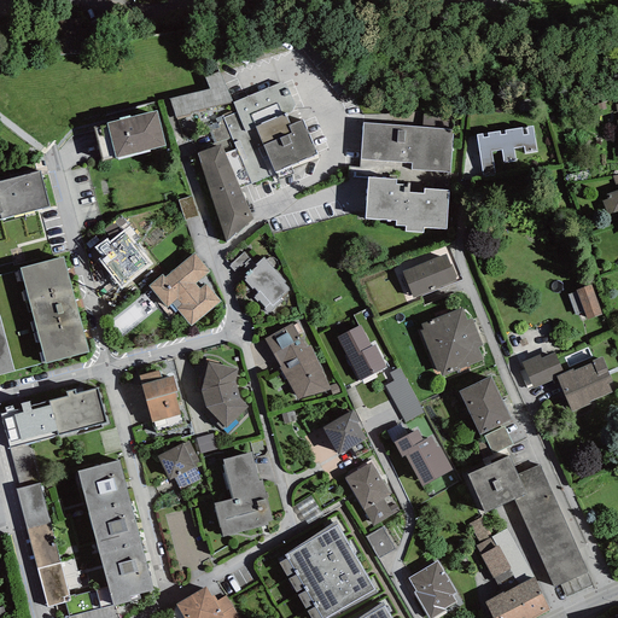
[(233,88),(243,83),(235,70),(227,75),(233,88)]
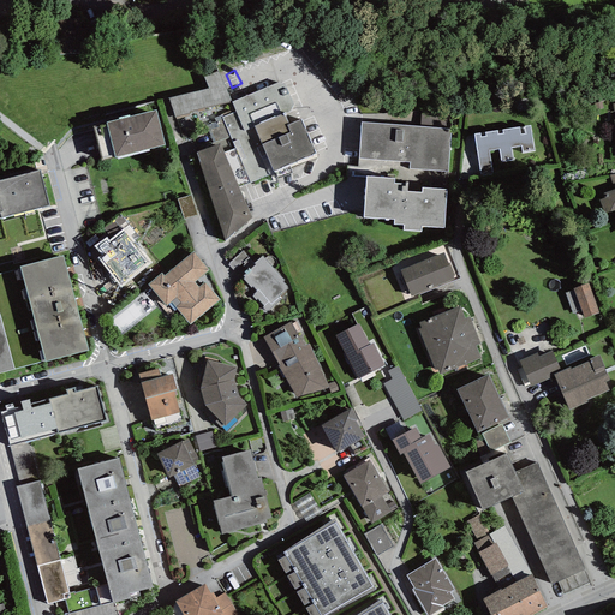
[(168,99),(174,118),(190,114),(189,112),(232,102),(233,101),(219,71),(203,76),(209,88),(168,99)]
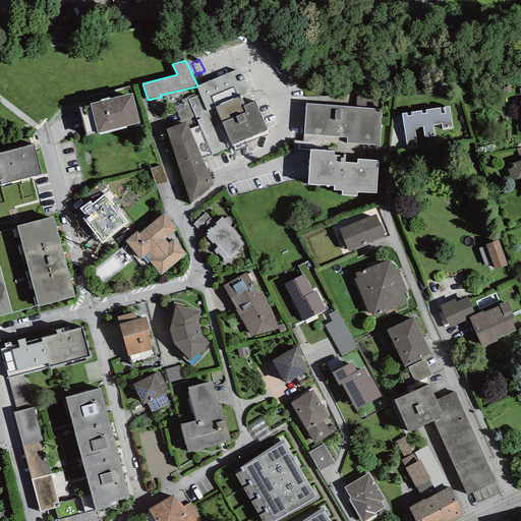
[(197,85),(196,87),(198,92),(186,97),(187,98),(181,100),(182,103),(175,107),(181,121),(194,115),(212,155),(233,146),(235,152),(247,147),(244,140),(268,130),(255,101),(245,105),(242,97),(250,94),(241,71),(238,70),(237,69),(197,85)]
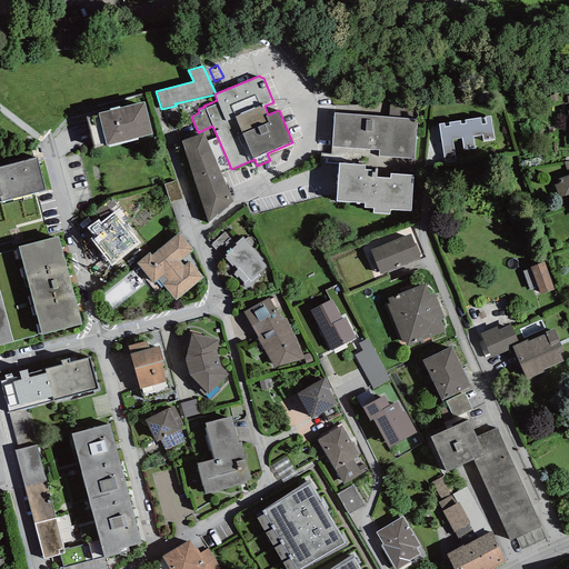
[(145,101),(98,113),(107,146),(152,135),(145,101)]
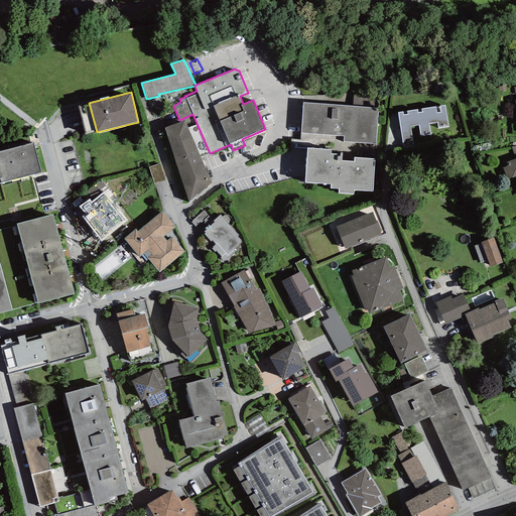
[(379,108),(303,102),(300,133),(344,136),(344,141),(376,144),(379,108)]
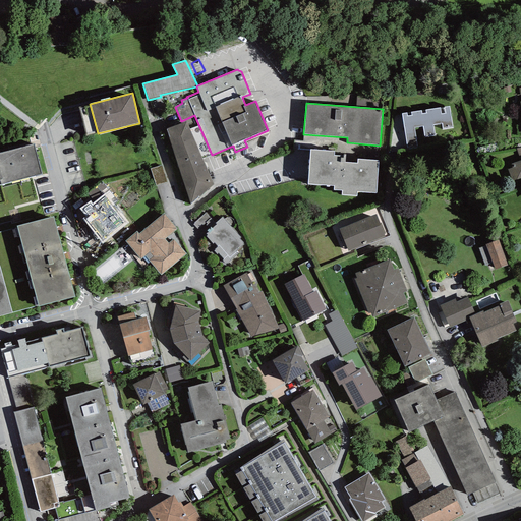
[(406,112),(401,113),(406,150),(417,149),(414,128),(422,127),(423,138),(435,136),(433,125),(443,124),(443,129),(452,128),(449,107),(445,107),(446,114),(441,115),(440,108),(425,110),(426,113),(421,114),(421,110),(411,112),(411,115),(407,116),(406,112)]
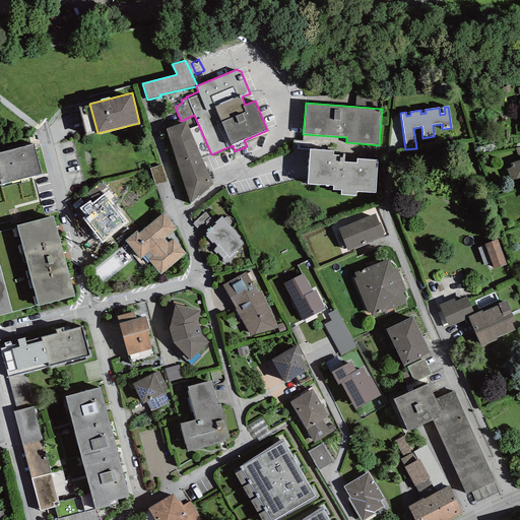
[(186,122),(166,129),(190,204),(213,185),(186,122)]
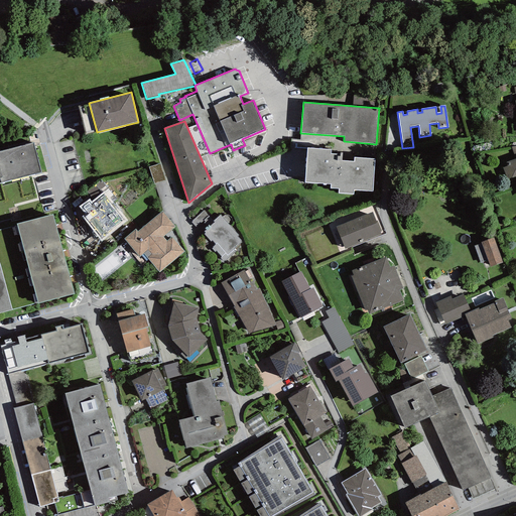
[(34,143),(0,151),(0,178),(1,183),(41,172),(34,143)]
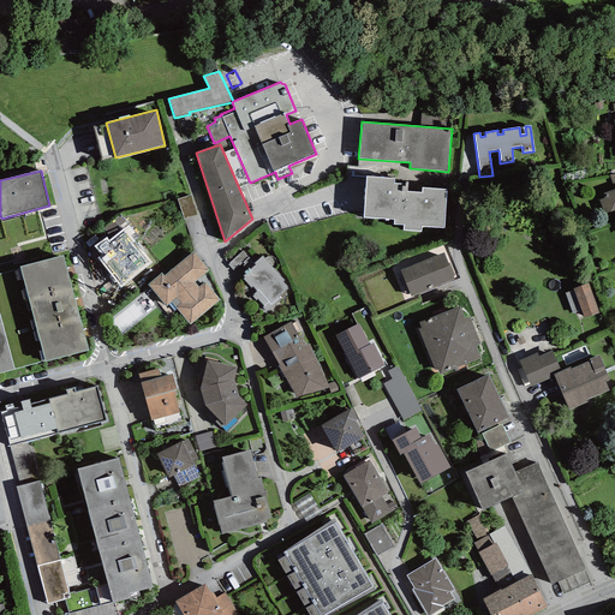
[(395,178),(366,175),(363,218),(394,219),(393,225),(404,225),(402,230),(422,232),(422,226),(445,228),(447,189),(422,187),(422,192),(407,191),(407,184),(394,183),(395,178)]
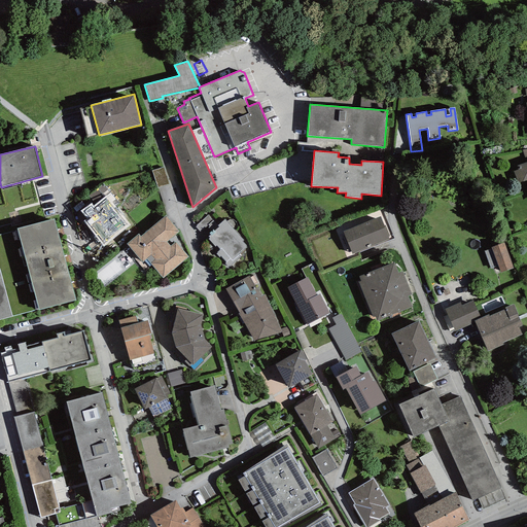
[(526,179),(526,162),(517,166),(518,170),(513,171),(518,183),(526,179)]
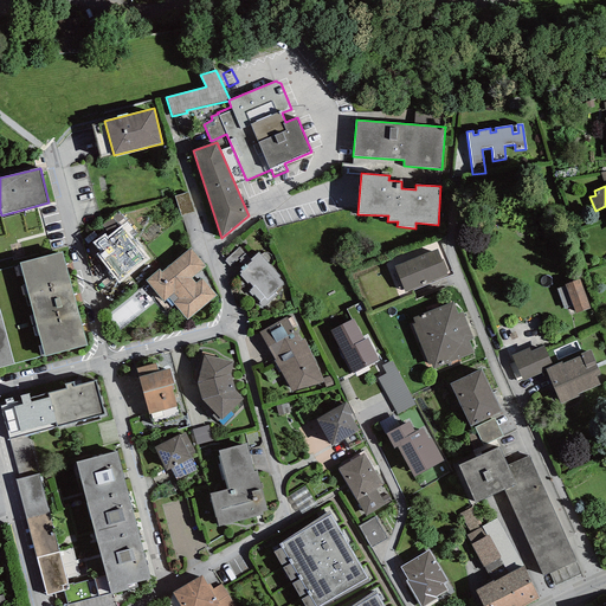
[(188,192),(174,195),(181,217),(194,212),(188,192)]
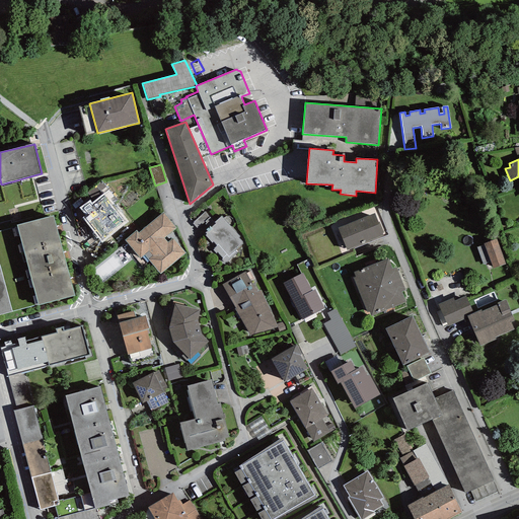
[(89,200),(79,208),(85,216),(82,218),(102,243),(129,223),(104,193),(92,203),(89,200)]
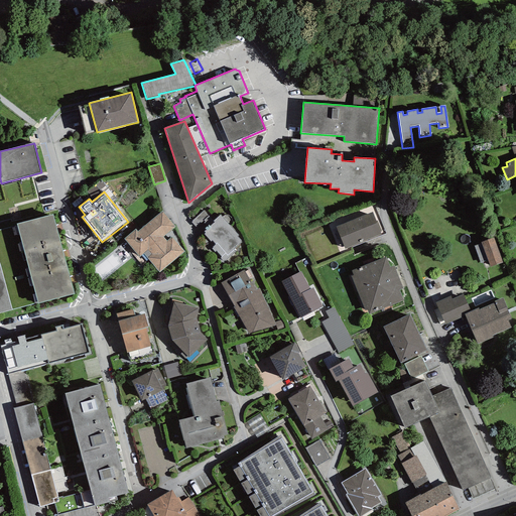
[(204,232),(206,230),(205,229),(213,221),(204,210),(190,222),(201,234),(204,232)]
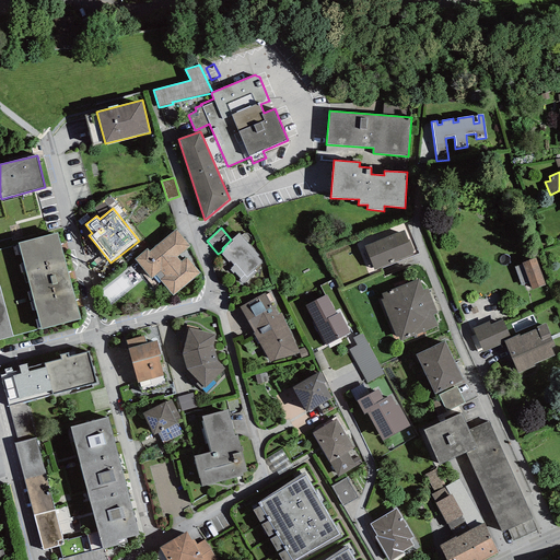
[(190,246),(176,230),(150,252),(147,248),(135,259),(151,279),(155,275),(160,280),(173,295),(200,273),(186,257),(181,261),(177,257),(190,246)]
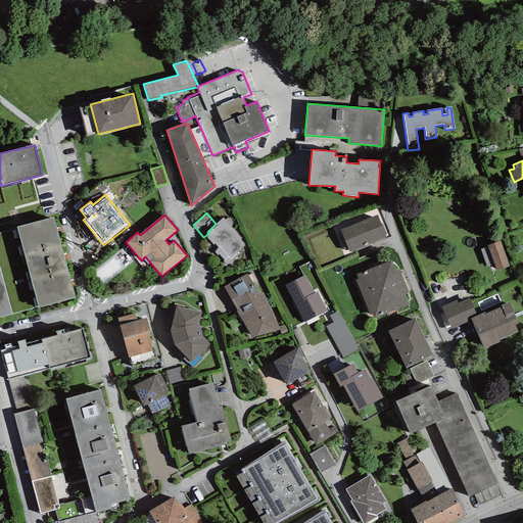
[(377,215),(340,230),(349,252),(386,238),(385,235),(386,235),(382,224),(381,224),(377,215)]
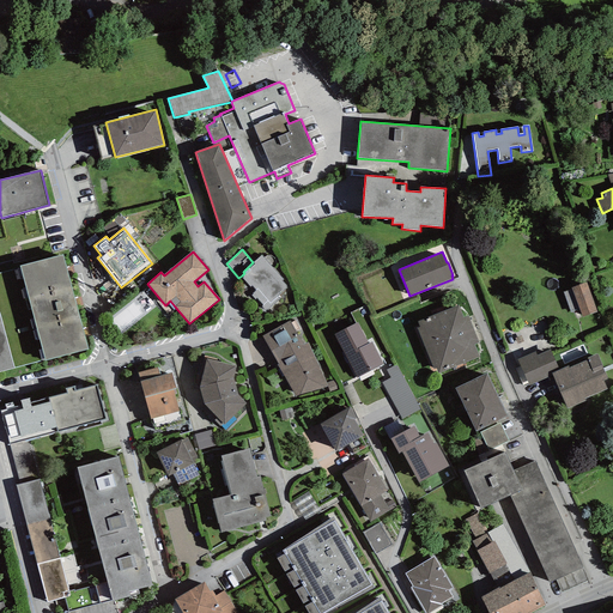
[(20,266),(28,297),(71,286),(64,255),(20,266)]
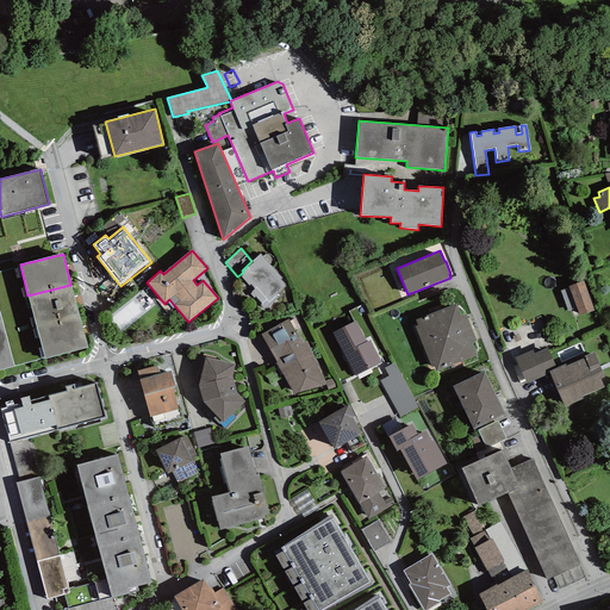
[(260,305),(265,310),(279,297),(277,294),(286,287),(285,285),(286,285),(281,279),(282,279),(273,268),(274,266),(274,262),(273,259),(271,255),(266,255),(262,256),(261,254),(251,261),(242,271),(243,272),(241,274),(242,275),(241,277),(248,286),(250,284),(254,288),(251,292),(253,292),(250,294),(254,298),(255,297),(261,304),(260,305)]
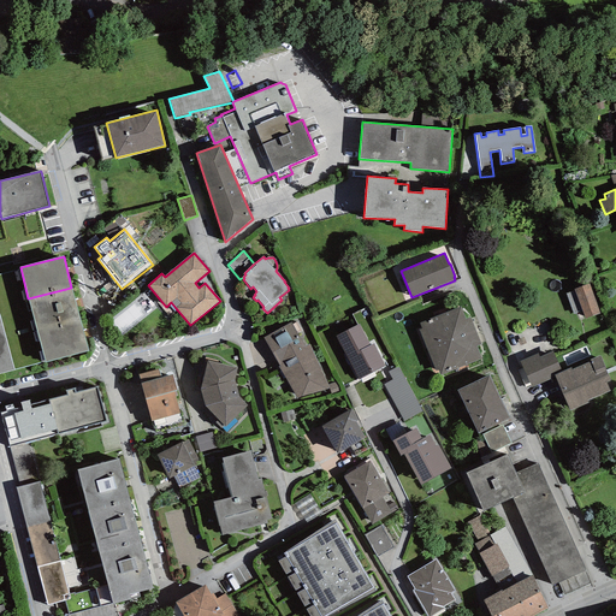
[(585,319),(600,313),(590,284),(574,290),(575,290),(582,311),(585,319)]
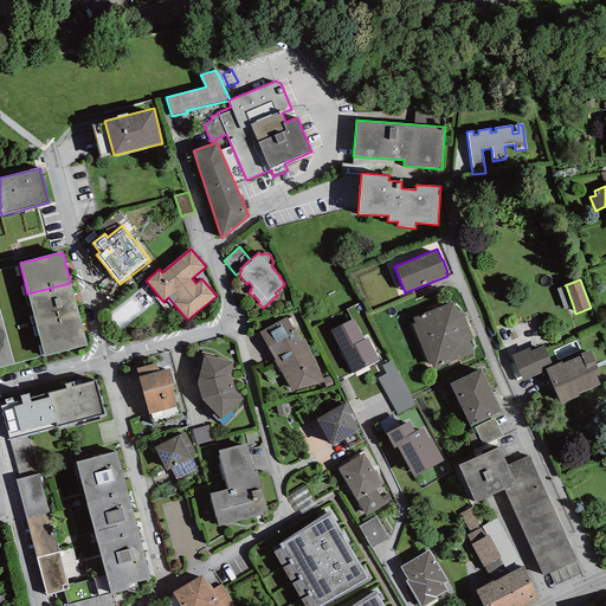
[(27,294),(36,326),(78,314),(70,283),(27,294)]
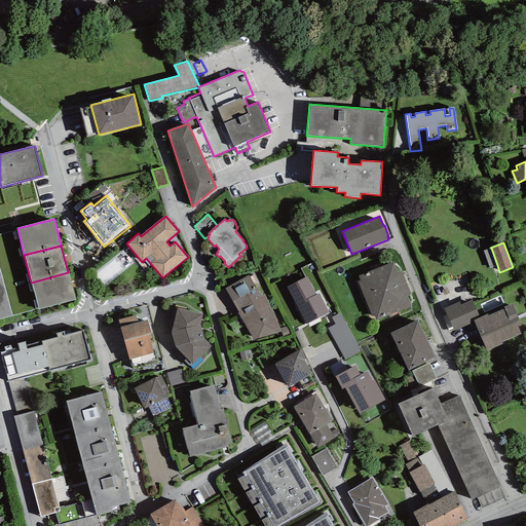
[(497,265),(491,248),(483,251),(489,268),(497,265)]
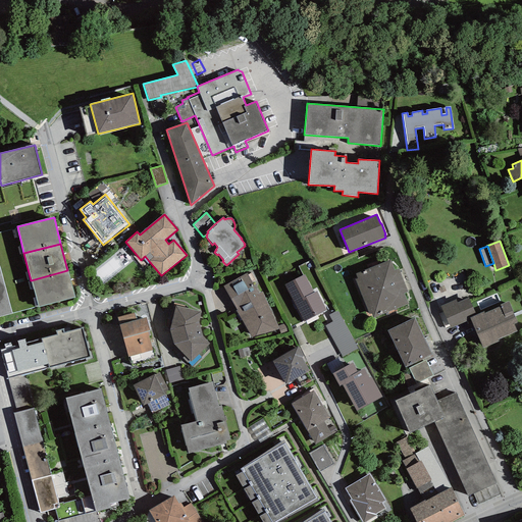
[(408,304),(404,294),(408,292),(399,269),(395,270),(390,260),(356,273),(358,278),(355,279),(369,314),(371,313),(373,318),(408,304)]
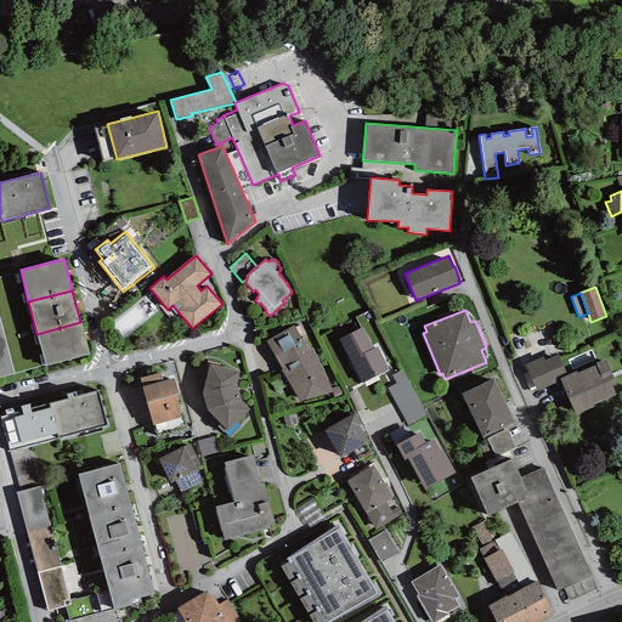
[(89,355),(80,322),(37,334),(45,366),(89,355)]
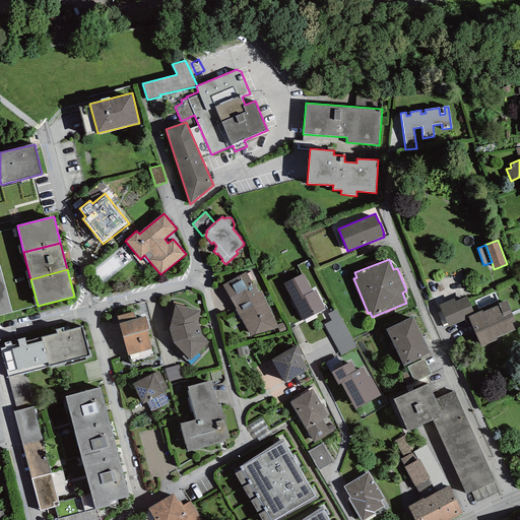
[(261,290),(258,291),(246,271),(221,285),(251,335),(277,327),(278,327),(277,325),(261,290)]
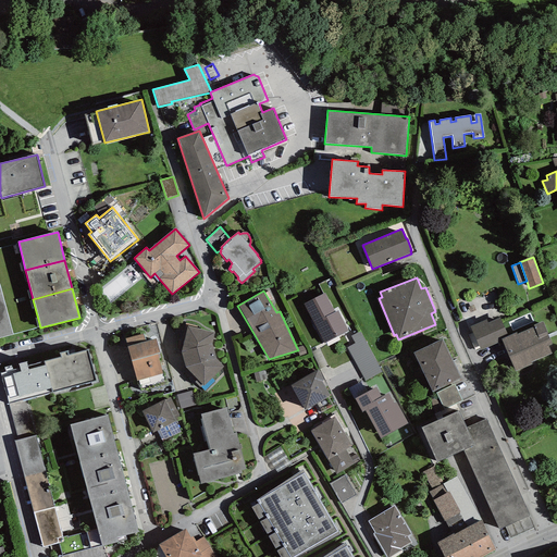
[(324,294),(304,305),(324,343),(348,331),(338,310),(334,312),(324,294)]
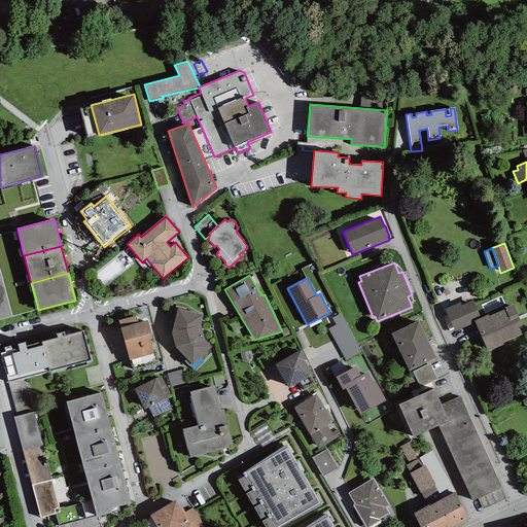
[(0,320),(12,317),(5,290),(0,290),(0,320)]
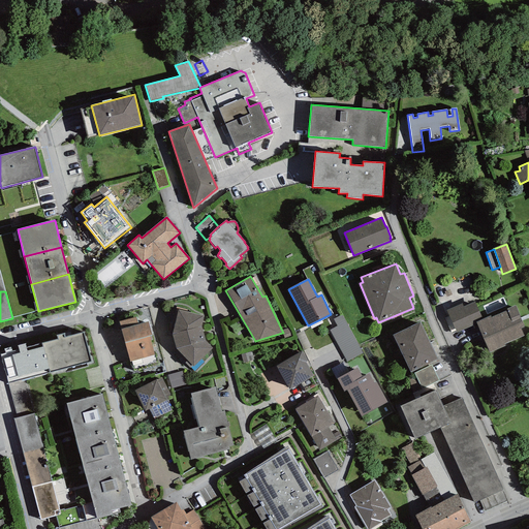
[(476,323),(484,320),(475,302),(463,307),(462,303),(446,310),(457,333),(476,323)]
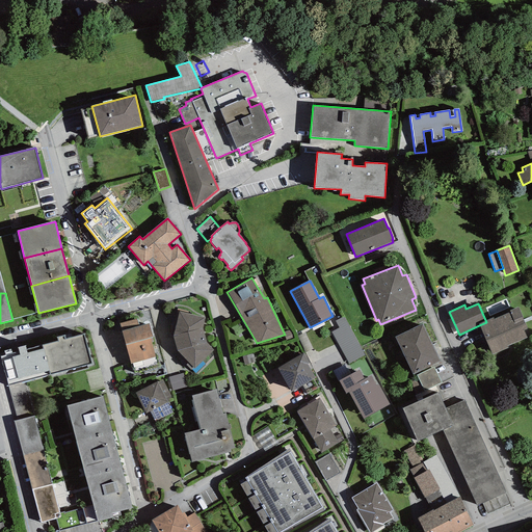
[(507,346),(527,338),(524,330),(527,329),(517,307),(509,311),(510,312),(486,322),(479,325),(491,354),(508,348),(507,346)]
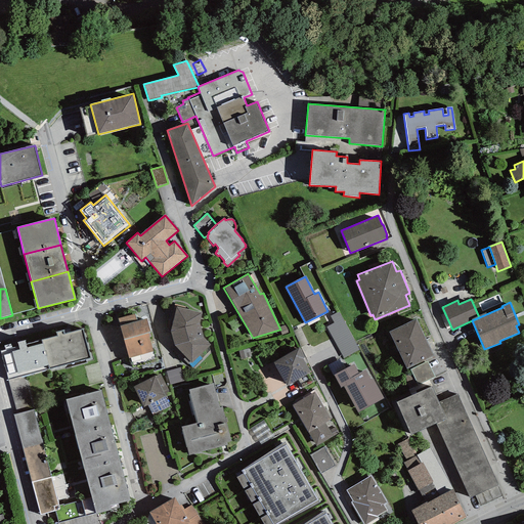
[(177,307),(171,331),(175,346),(185,357),(183,359),(188,364),(190,362),(191,363),(211,345),(204,337),(200,323),(202,313),(177,307)]
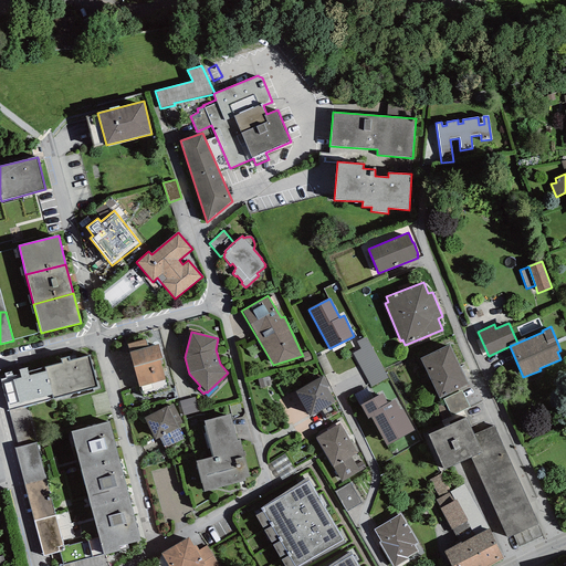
[(353,353),(371,388),(388,378),(366,336),(357,342),(360,348),(353,353)]
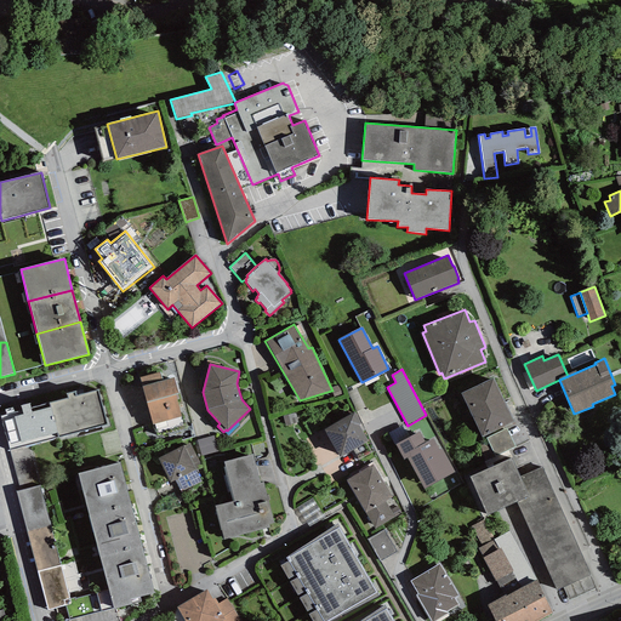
[(140,379),(142,386),(163,380),(160,372),(140,379)]
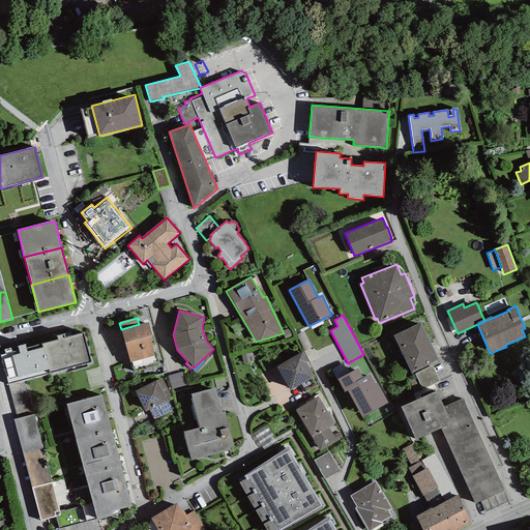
[(149,322),(139,324),(121,329),(130,362),(155,356),(150,337),(152,336),(149,322)]
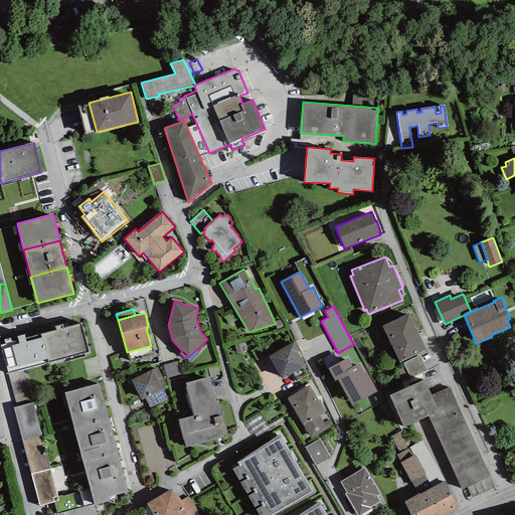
[(408,313),(382,326),(400,362),(426,349),(408,313)]
